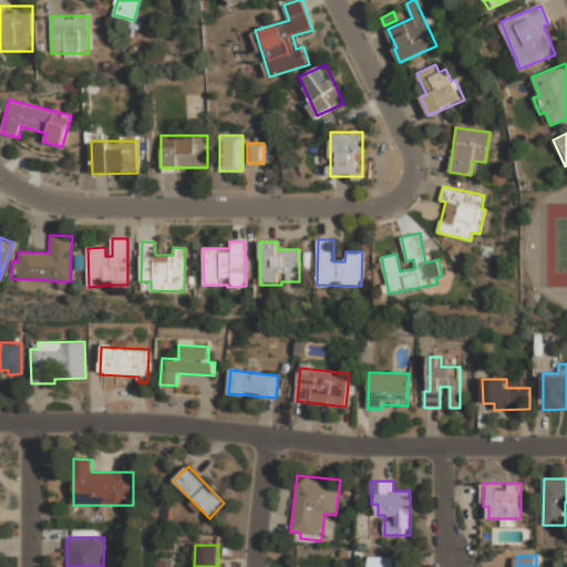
[(369,566),(406,566),(408,556),(370,556),(369,566)]
